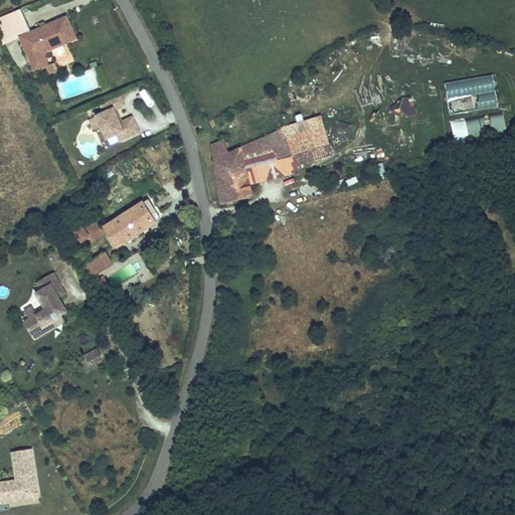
[(24,11),(8,20),(16,37),(21,35),(38,70),(47,65),(53,63),(52,60),(48,52),(78,37),(66,13),(33,29),(24,11)]
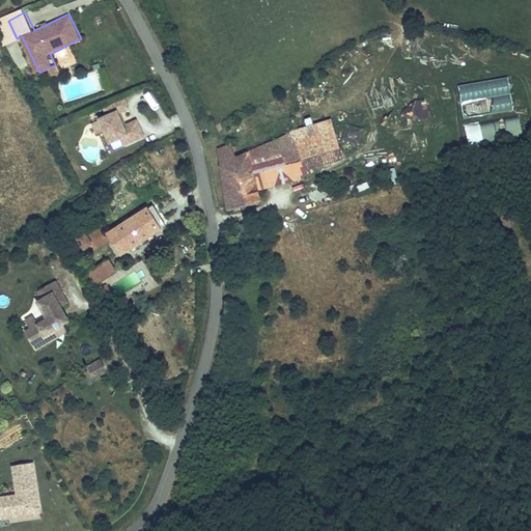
[(55,65),(49,67),(54,78),(64,73),(58,60),(54,62),(55,65)]
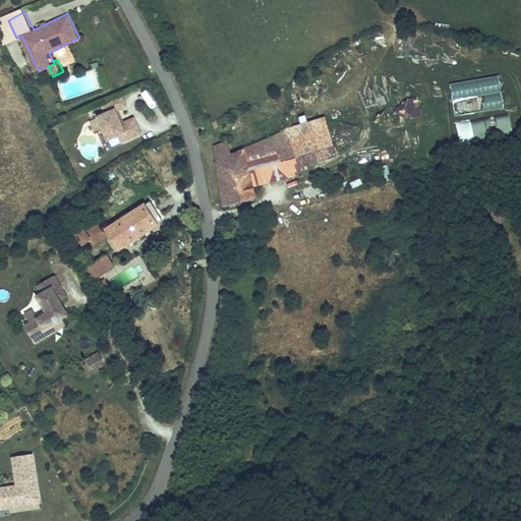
[(97,68),(104,92),(110,90),(104,66),(97,68)]
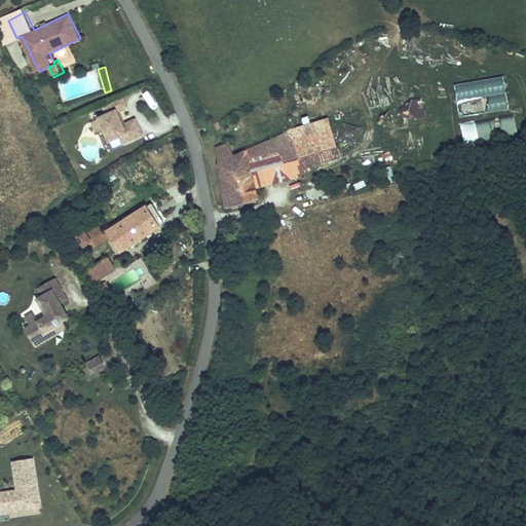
[(504,79),(455,83),(457,116),(508,112),(504,79)]
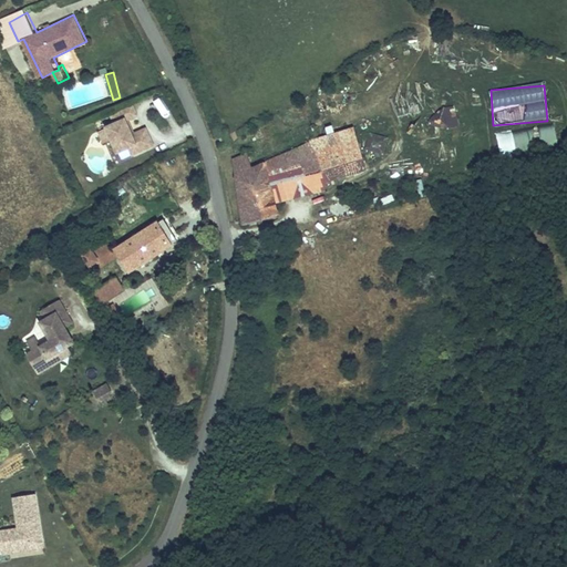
[(147,143),(140,127),(126,135),(117,121),(129,114),(124,105),(103,116),(109,125),(100,130),(106,140),(113,153),(124,147),(129,154),(147,143)]
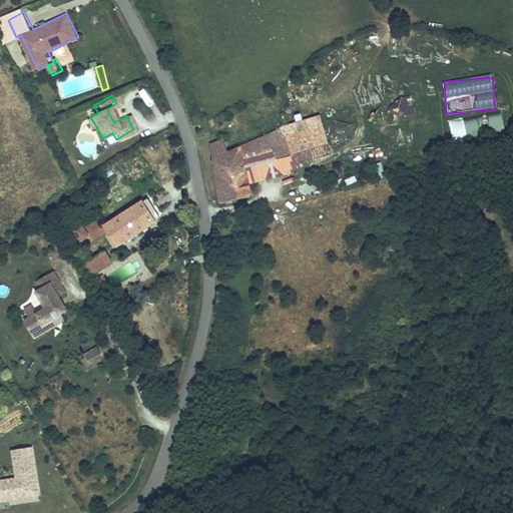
[(403,115),(414,115),(413,97),(403,97),(403,115)]
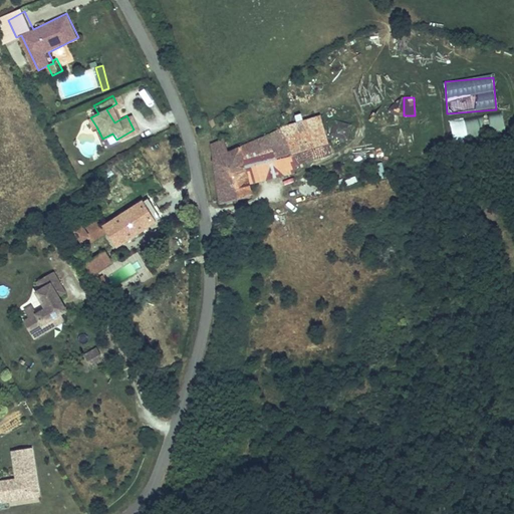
[(453,141),(505,131),(502,111),(449,120),(453,141)]
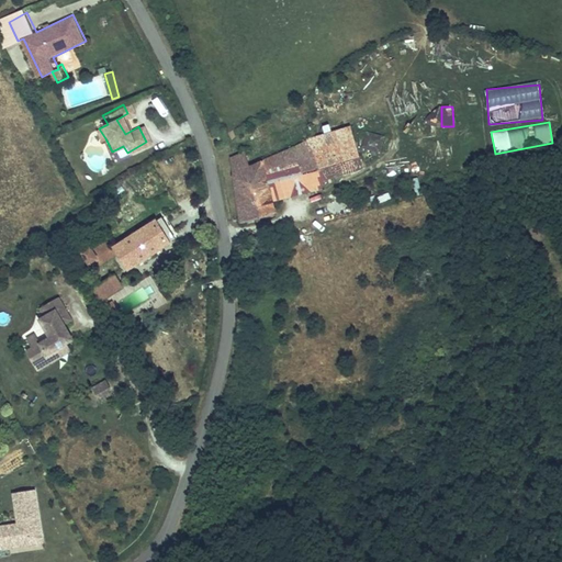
[(105,138),(99,128),(92,133),(98,143),(105,138)]
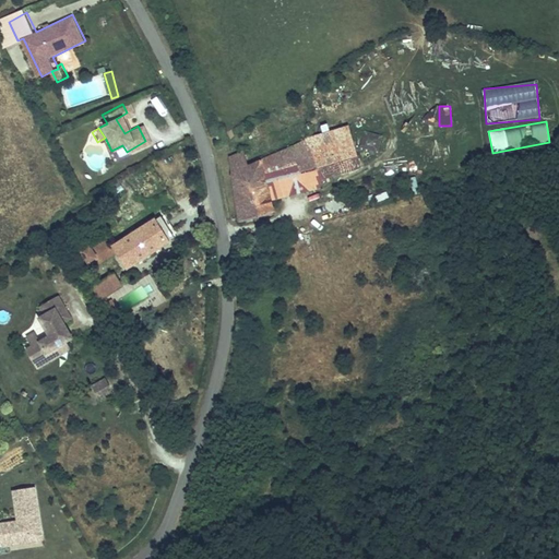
[(366,132),(364,150),(382,152),(384,134),(366,132)]
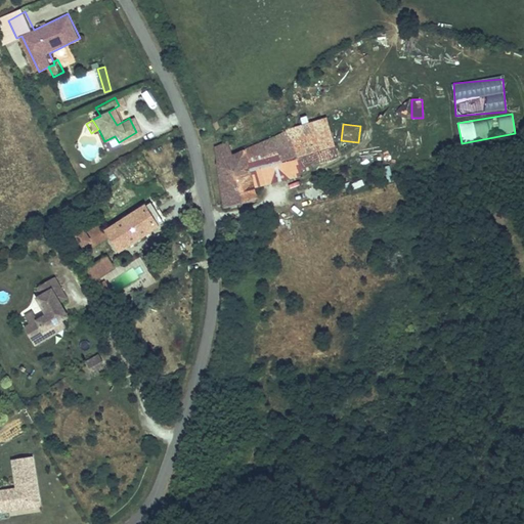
[(257,203),(252,181),(249,168),(284,159),(288,158),(287,149),(290,148),(288,141),(216,167),(227,210),(257,203)]
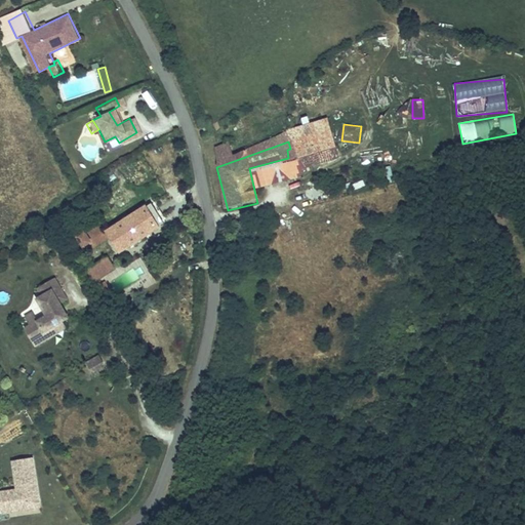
[(249,168),(252,182),(287,171),(284,159),(249,168)]
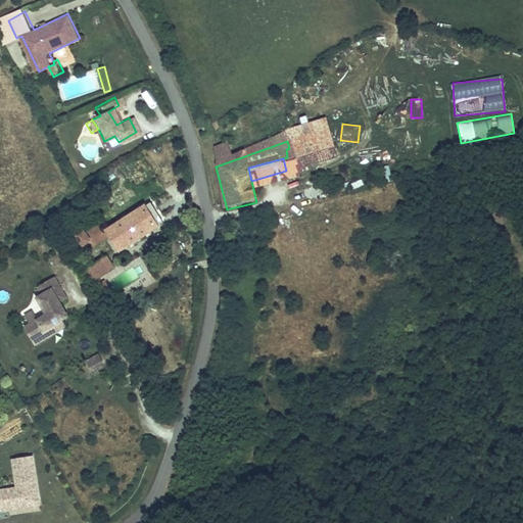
[(122,243),(164,218),(153,198),(110,224),(122,243)]
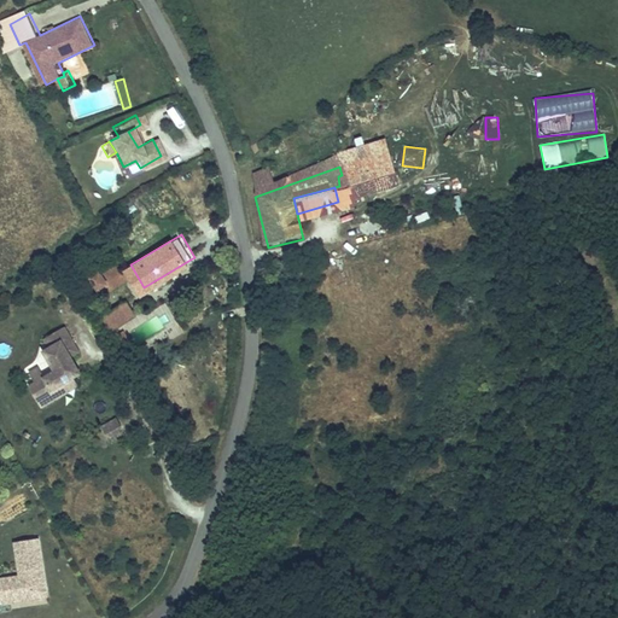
[(117,257),(93,274),(101,286),(124,269),(117,257)]
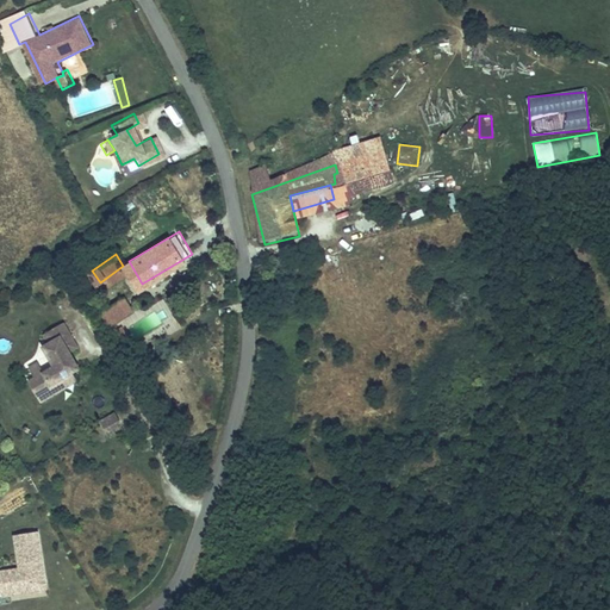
[(132,294),(110,309),(118,323),(141,309),(132,294)]
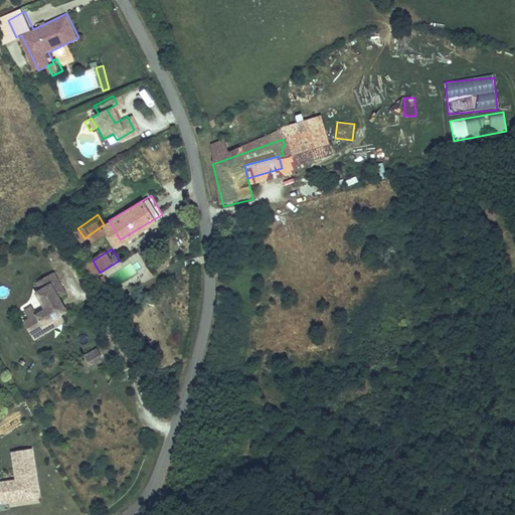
[(131,260),(108,274),(114,285),(137,271),(131,260)]
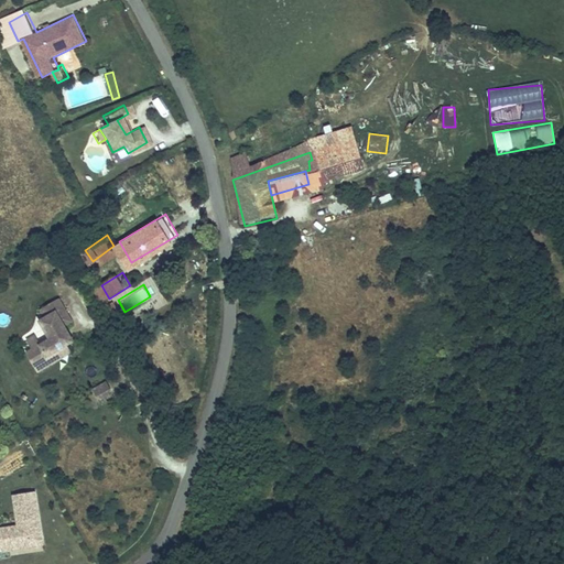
[(65,322),(68,320),(65,314),(72,308),(57,288),(41,300),(46,307),(49,311),(43,314),(53,328),(43,335),(38,326),(29,332),(35,340),(30,344),(39,357),(62,342),(61,338),(69,333),(72,331),(65,322)]
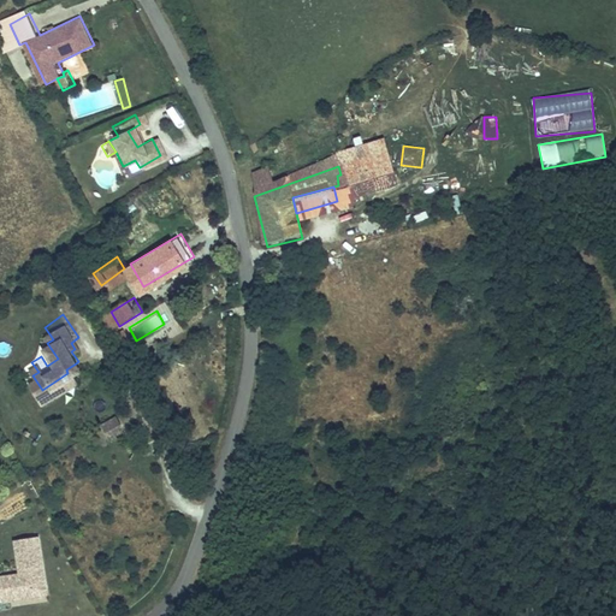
[(71,351),(78,361),(82,359),(75,349),(71,351)]
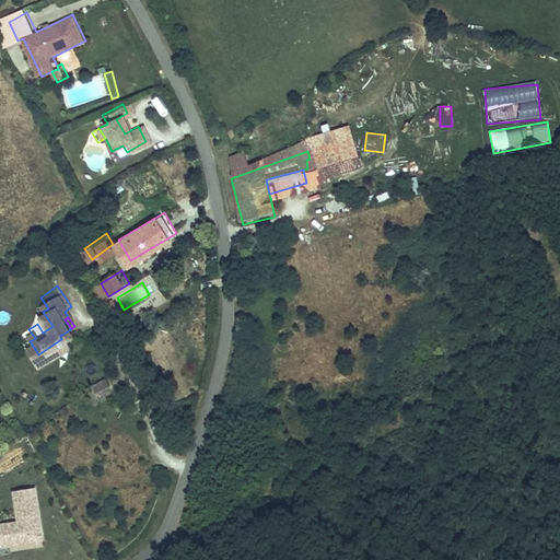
[(38,354),(42,359),(73,338),(69,330),(60,336),(61,339),(38,354)]
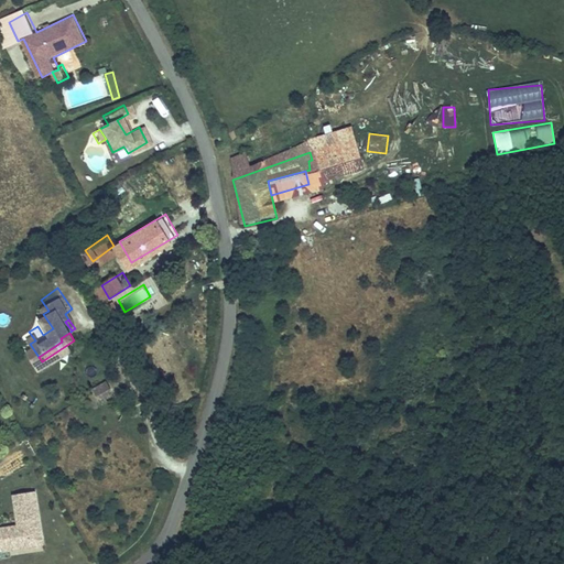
[(111,368),(98,377),(102,383),(116,375),(111,368)]
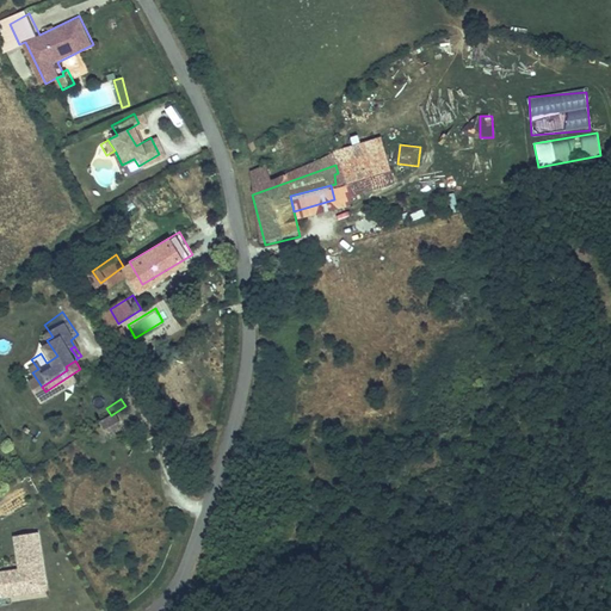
[(125,406),(111,415),(122,415),(125,406)]
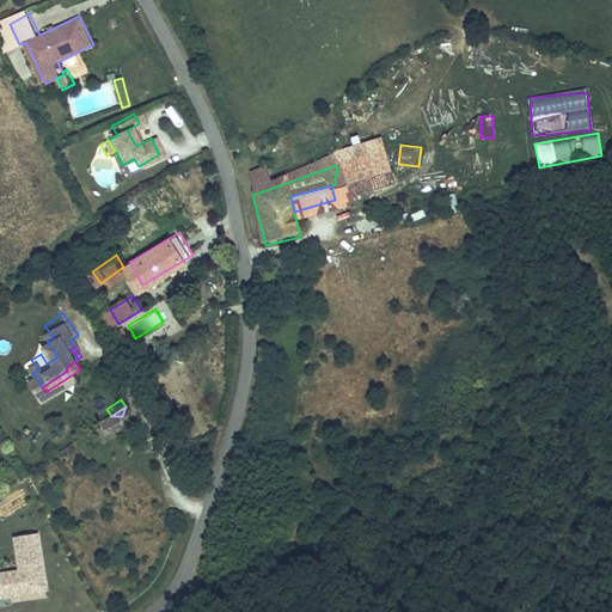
[(43,577),(35,526),(12,530),(17,558),(20,557),(22,563),(18,564),(0,567),(0,588),(0,589),(8,588),(7,580),(17,577),(18,581),(43,577)]
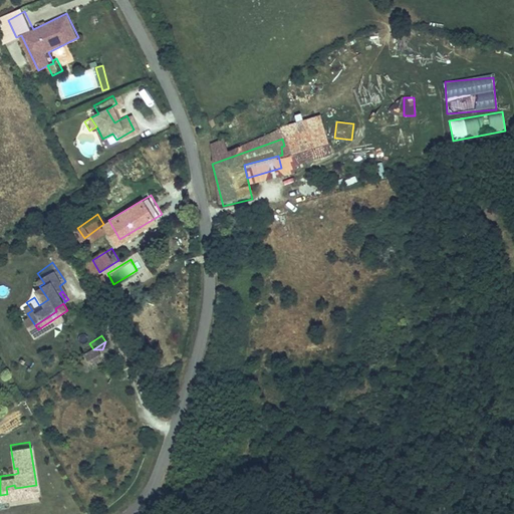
[(7,494),(37,490),(36,485),(15,488),(14,485),(6,487),(7,494)]
